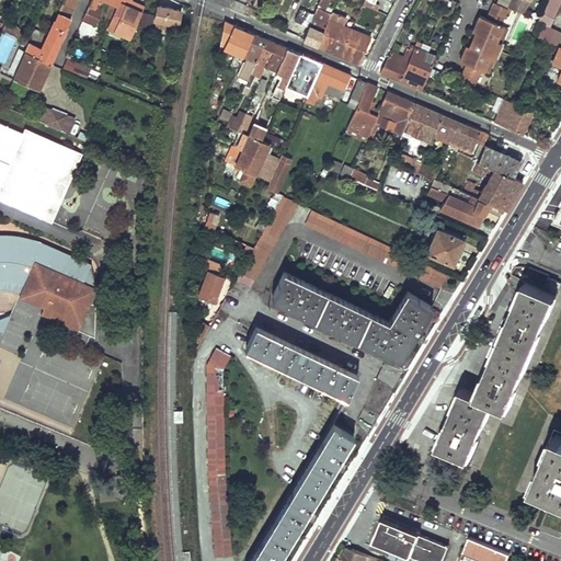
[(113,0),(102,26),(107,29),(107,26),(119,0),(92,0),(88,12),(98,16),(101,10),(96,8),(100,0),(113,0)]
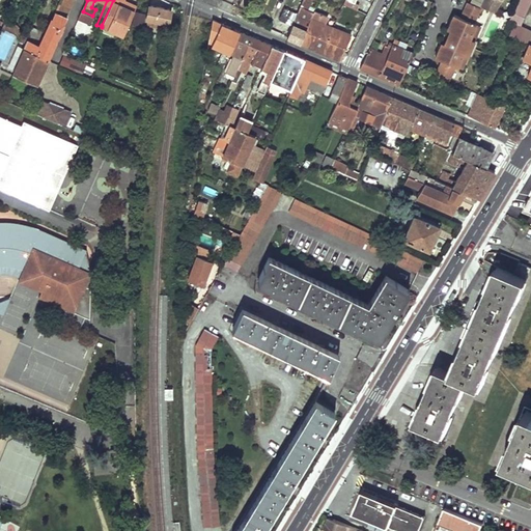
[(113,0),(102,25),(124,34),(135,10),(137,5),(130,2),(128,6),(123,4),(124,0),(113,0)]
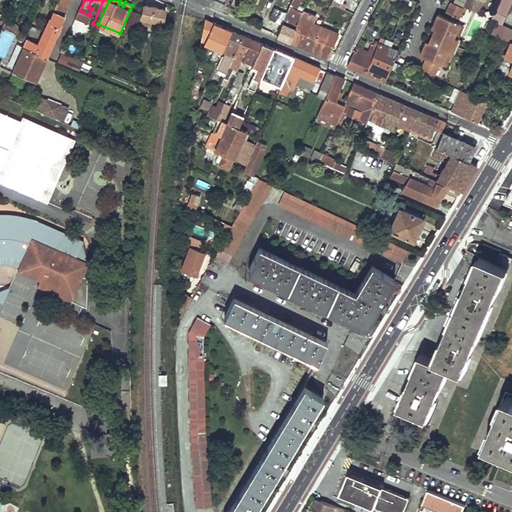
[(281,23),(276,35),(289,41),(298,20),(301,12),(296,10),(301,0),(291,0),(286,12),(281,23)]
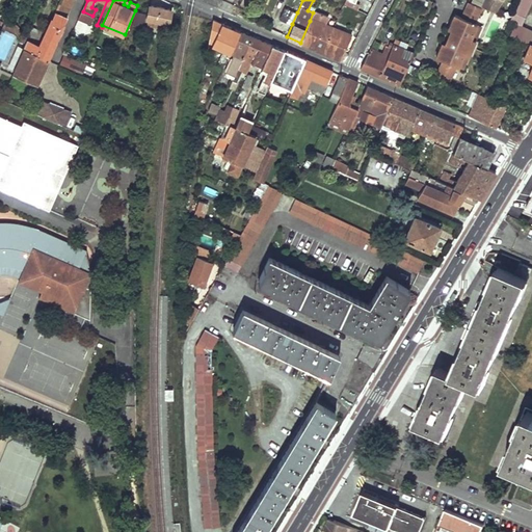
[(344,0),(343,4),(354,9),(357,3),(354,2),(354,0),(344,0)]
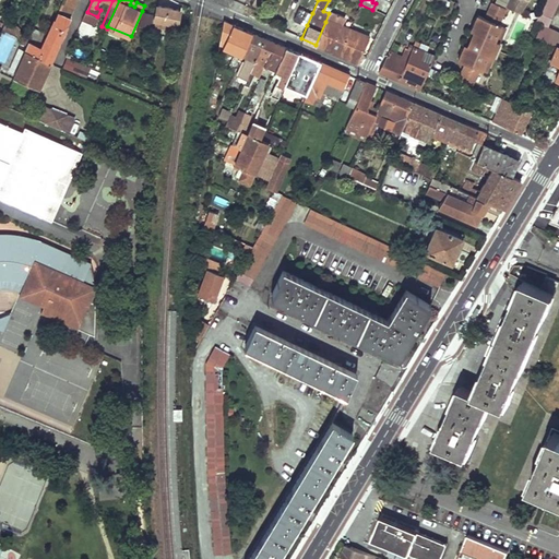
[(447,0),(432,0),(431,4),(447,11),(451,1),(447,0)]
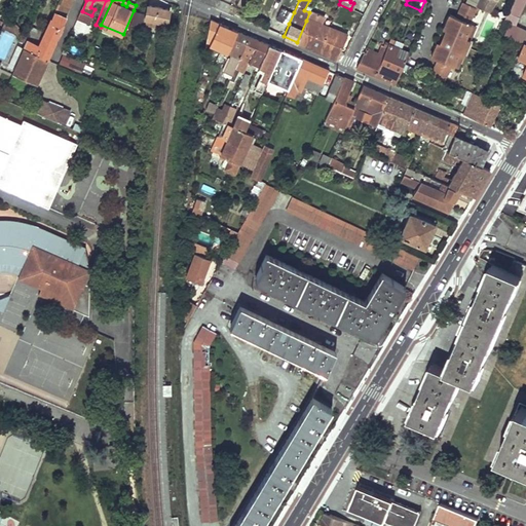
[(480,0),(477,7),(490,13),(495,0),(480,0)]
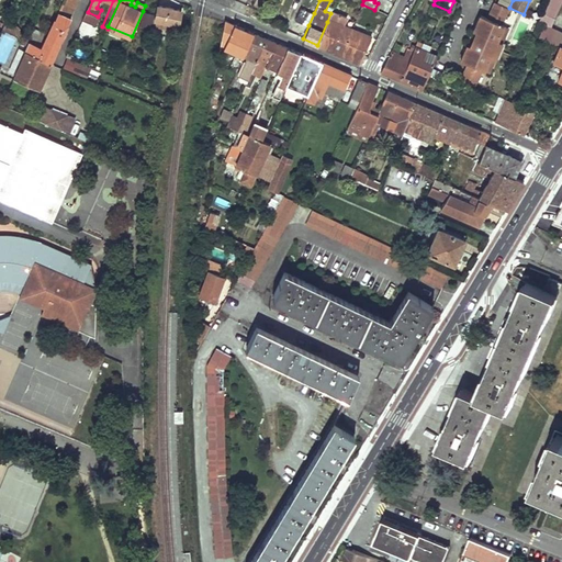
[(509,9),(495,2),(487,20),(483,18),(479,25),(476,24),(473,32),(480,35),(473,49),(467,46),(463,55),(465,56),(462,63),(468,65),(460,82),(471,87),(479,70),(482,71),(489,56),(494,58),(501,44),(495,42),(502,26),(509,9)]
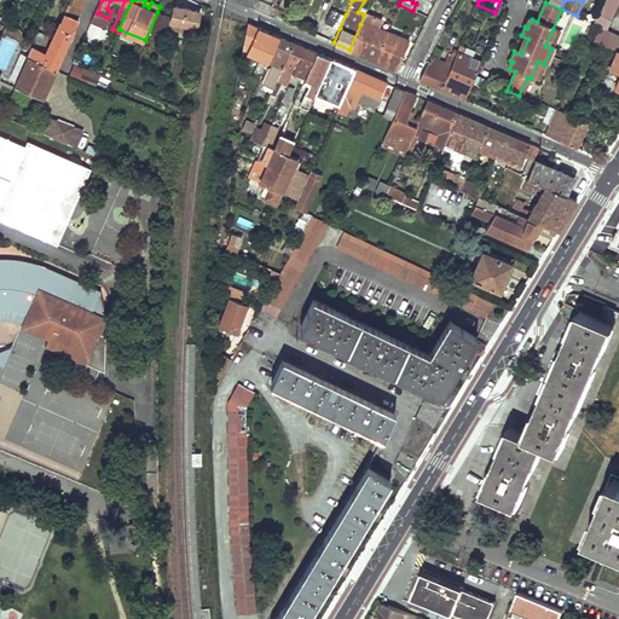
[(79,19),(84,10),(70,4),(48,52),(44,61),(57,68),(80,21),(79,19)]
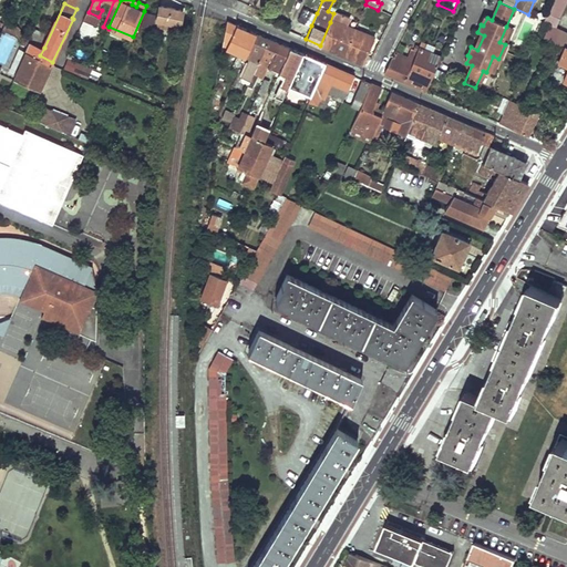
[(181,24),(184,9),(161,4),(157,20),(181,24)]
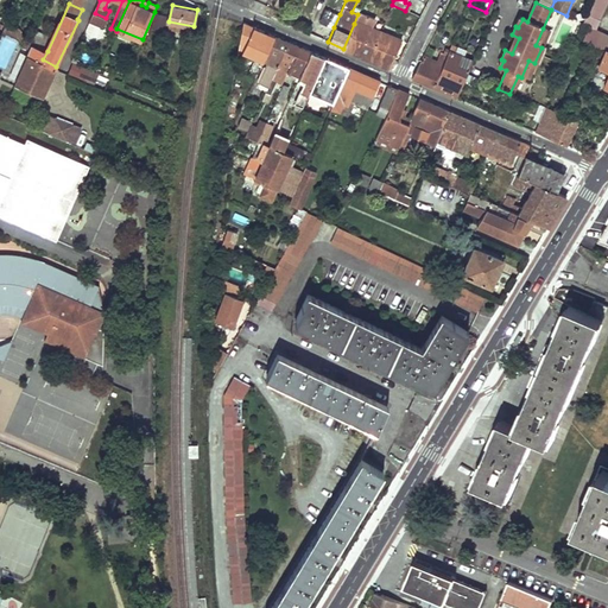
[(324,8),(318,21),(334,27),(340,14),(324,8)]
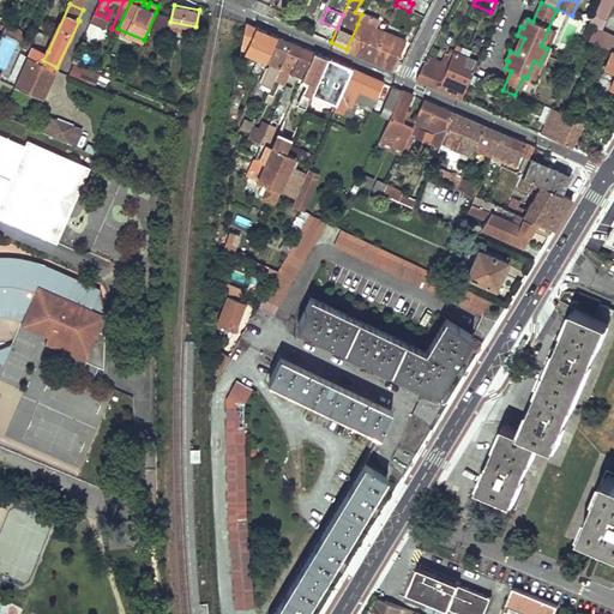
[(170,16),(156,12),(152,28),(167,31),(170,16)]
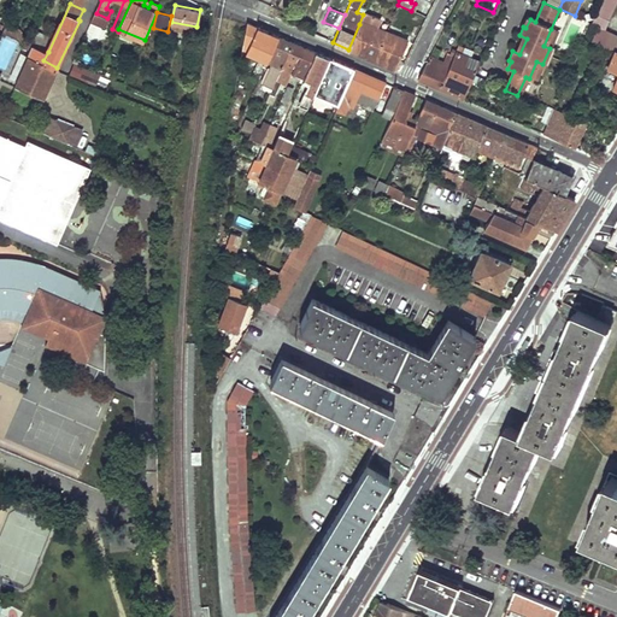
[(359,24),(348,50),(374,60),(386,31),(376,28),(380,18),(364,12),(363,15),(359,24)]
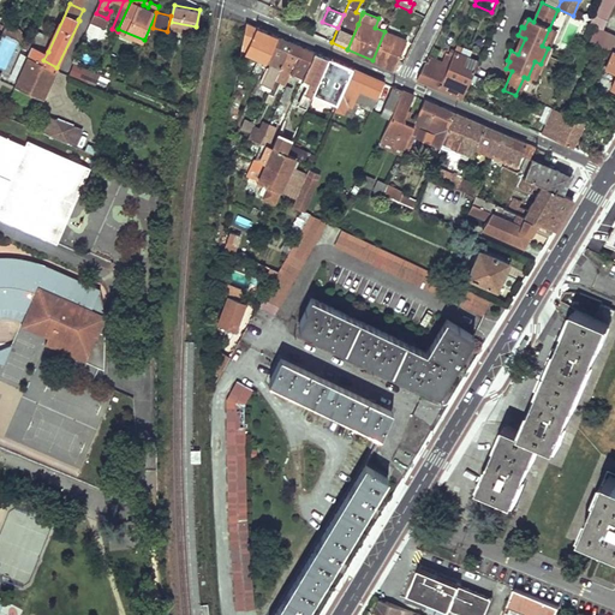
[(246,23),(240,53),(258,60),(252,72),(260,76),(266,64),(278,37),(246,23)]
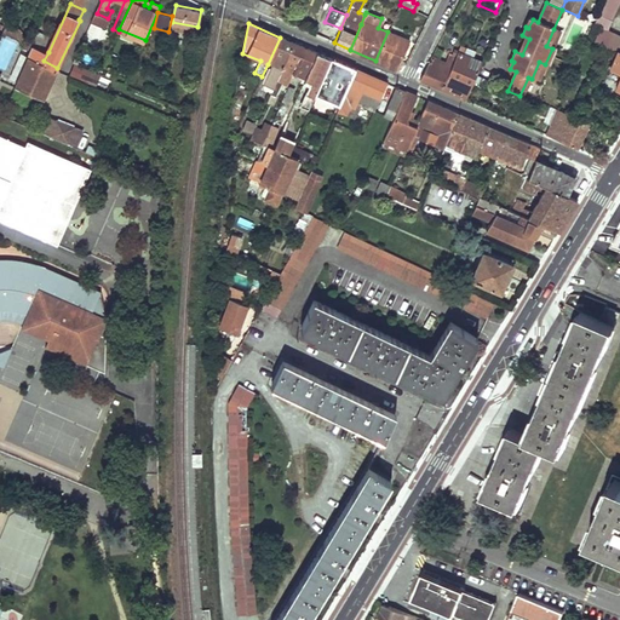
[(13,26),(10,34),(28,42),(30,36),(21,33),(22,30),(13,26)]
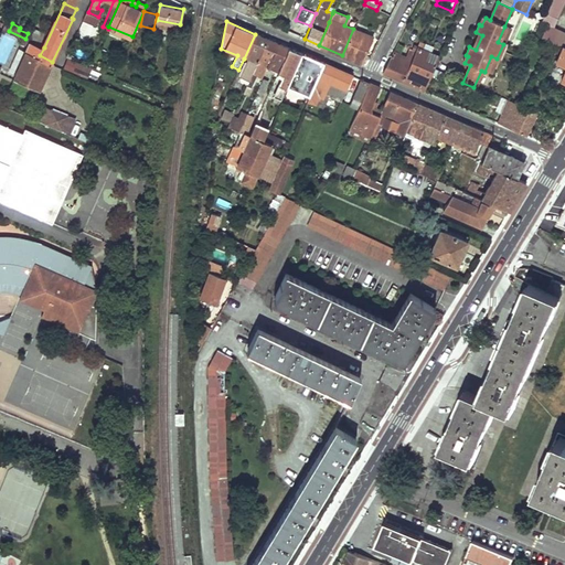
[(498,42),(503,44),(510,29),(504,27),(498,42)]
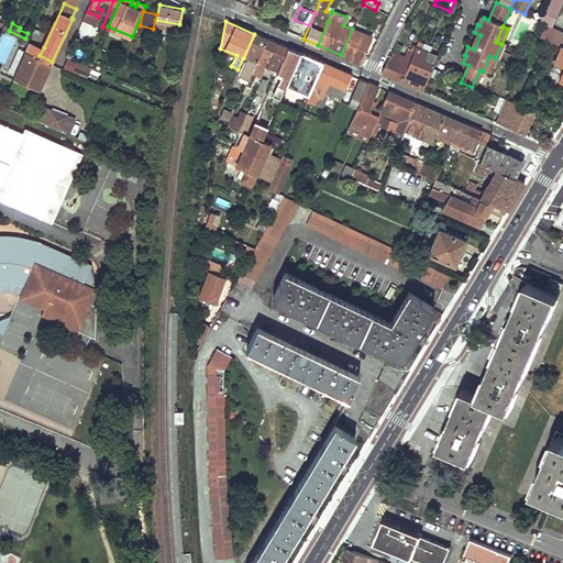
[(352,29),(341,55),(360,64),(372,37),(352,29)]
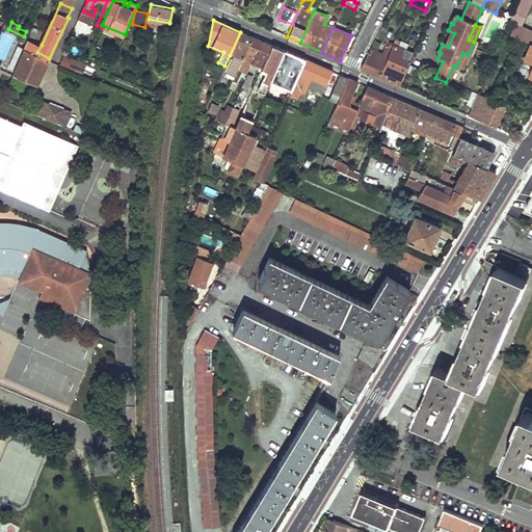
[(240,32),(230,55),(238,59),(234,68),(238,70),(241,60),(253,37),(240,32)]
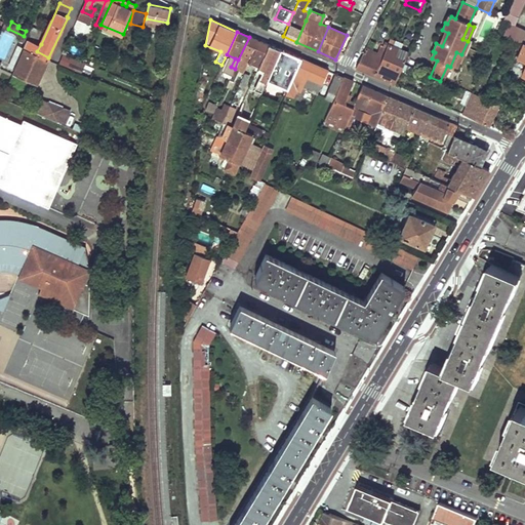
[(249,37),(238,59),(248,64),(258,41),(249,37)]
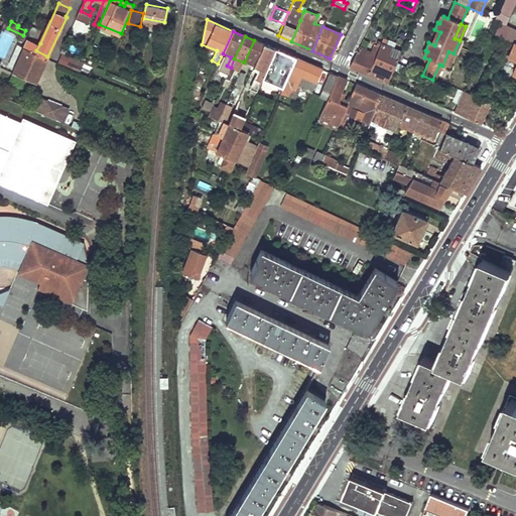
[(36,80),(47,56),(36,50),(40,43),(28,37),(13,69),(36,80)]
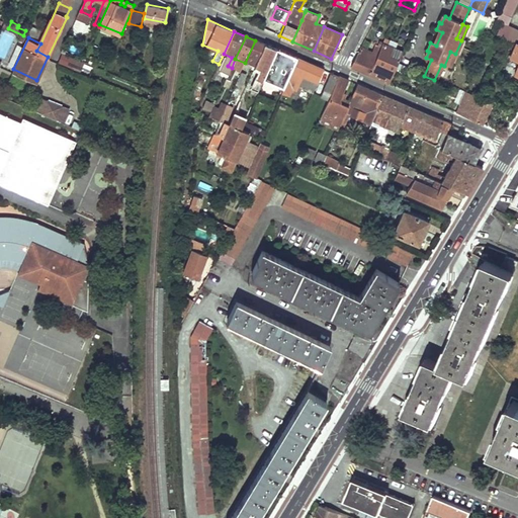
[(255,40),(245,63),(255,68),(265,46),(255,40)]
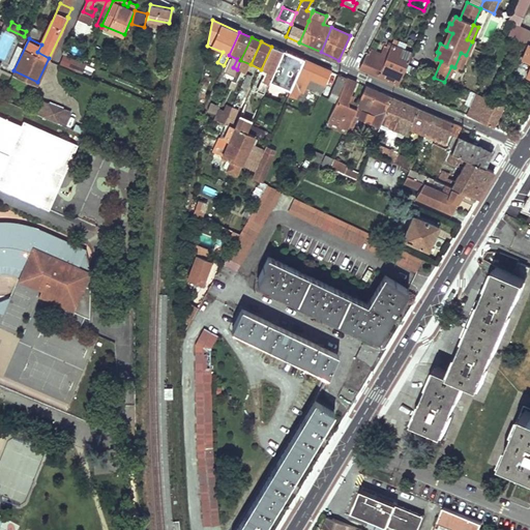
[(472,41),(466,55),(469,56),(474,43),(472,41)]
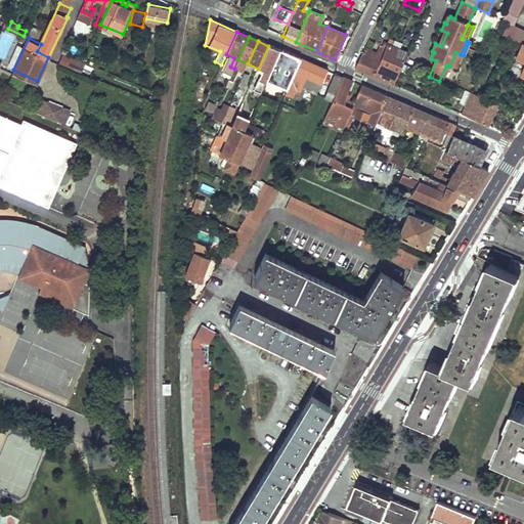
[(385,49),(373,77),(393,86),(402,66),(407,52),(387,43),(387,44),(385,48),(385,49)]
